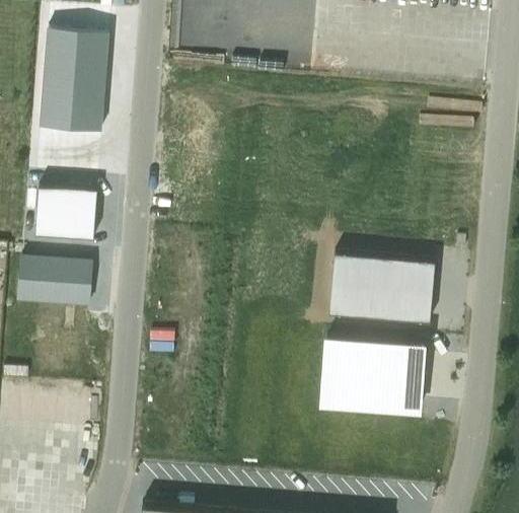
[(48,29),(41,129),(101,133),(108,34),(48,29)]
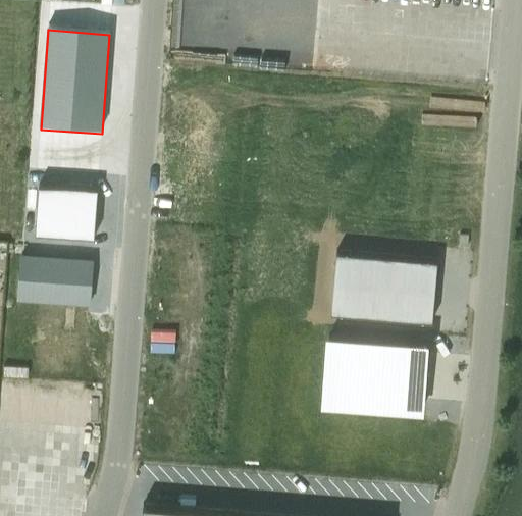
[(32,181),(29,240),(79,245),(83,184),(32,181)]
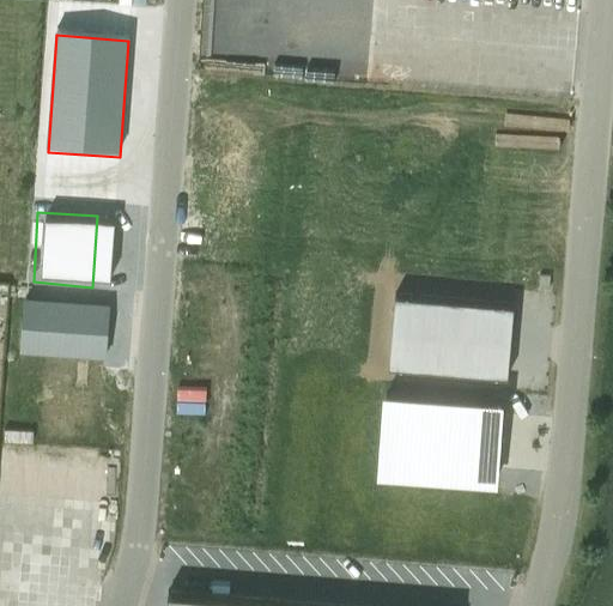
[(395,301),(389,373),(507,383),(514,311),(395,301)]
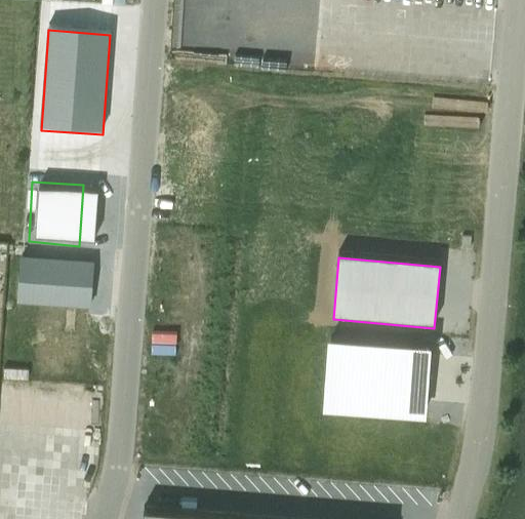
[(22,261),(18,306),(90,311),(93,266),(22,261)]
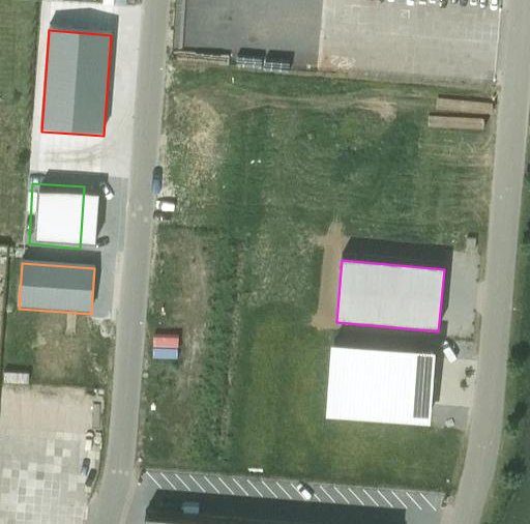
[(329,346),(324,416),(428,425),(433,354),(329,346)]
